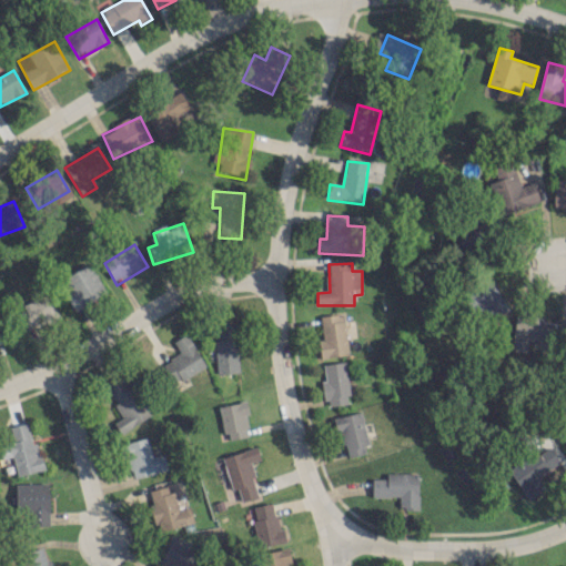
[(67,295),(74,312),(107,297),(92,265),(68,276),(74,292),(67,295)]
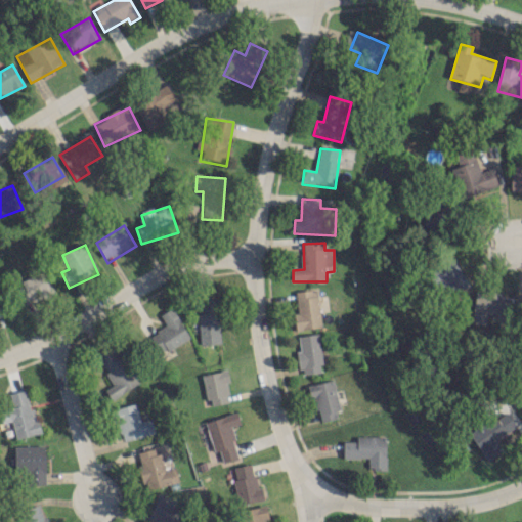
[(23,283),(32,306),(55,296),(46,272),(23,283)]
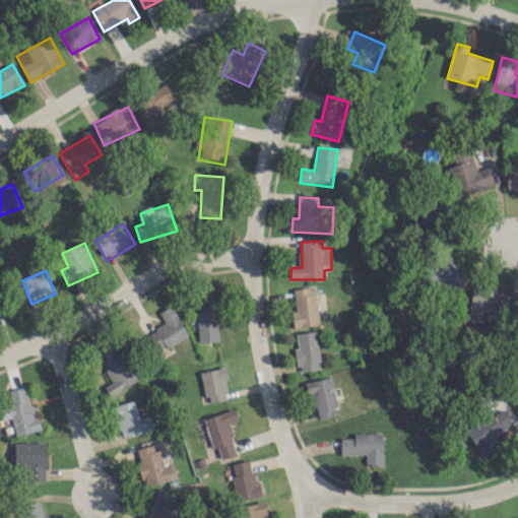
[(295,290),(297,313),(294,313),(295,329),(320,326),(316,288),(295,290)]
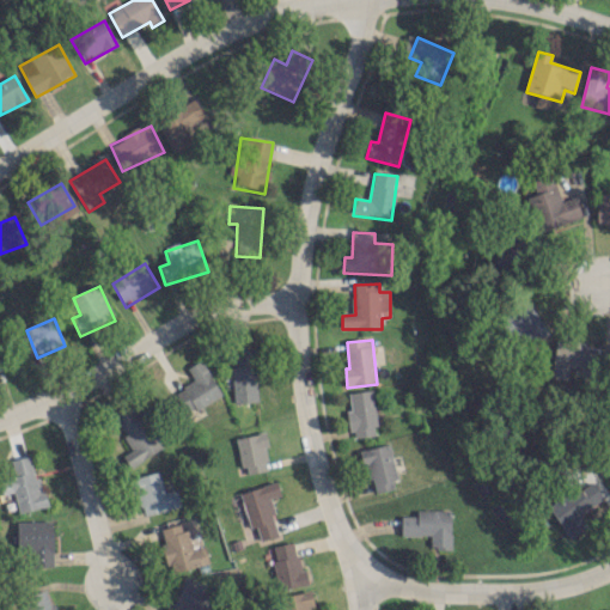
[(235,404),(258,403),(257,385),(263,384),(262,351),(236,352),(236,367),(232,367),(235,404)]
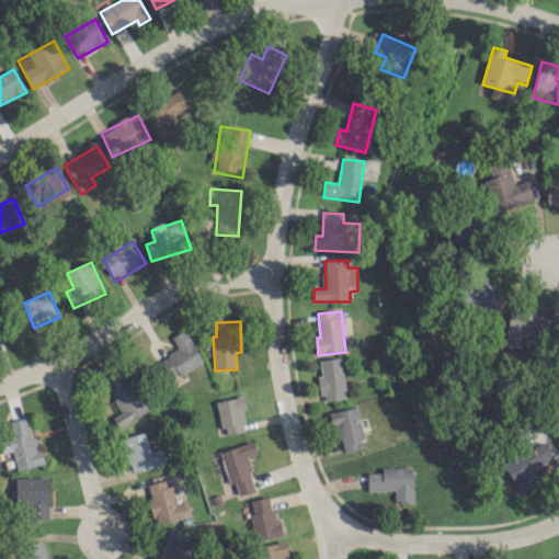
[(163,358),(174,379),(204,363),(186,331),(172,339),(179,350),(163,358)]
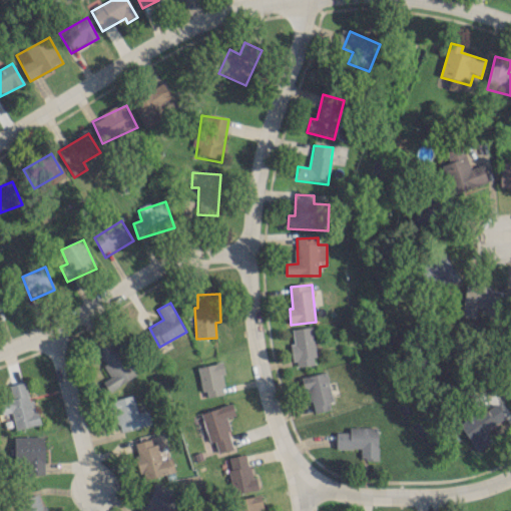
[(317,367),(314,329),(292,330),(295,369),(317,367)]
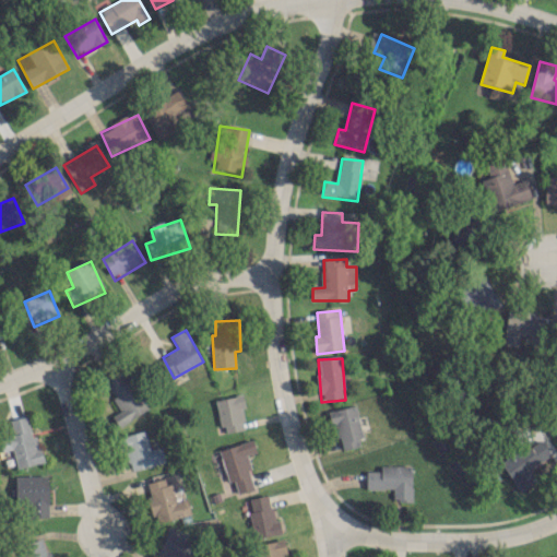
[(129,422),(153,406),(134,378),(127,383),(120,372),(104,383),(129,422)]
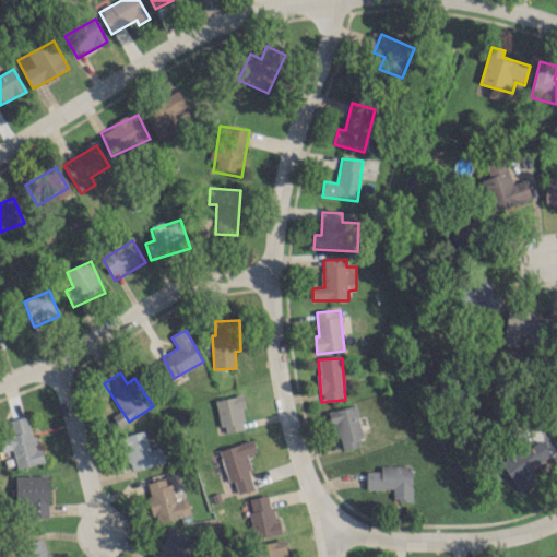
[(224,435),(248,430),(241,396),(217,402),(224,435)]
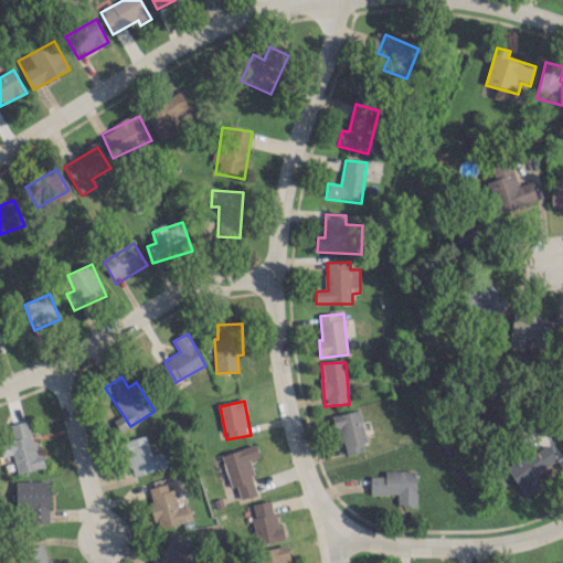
[(333,417),(339,444),(346,443),(348,456),(368,453),(360,412),(333,417)]
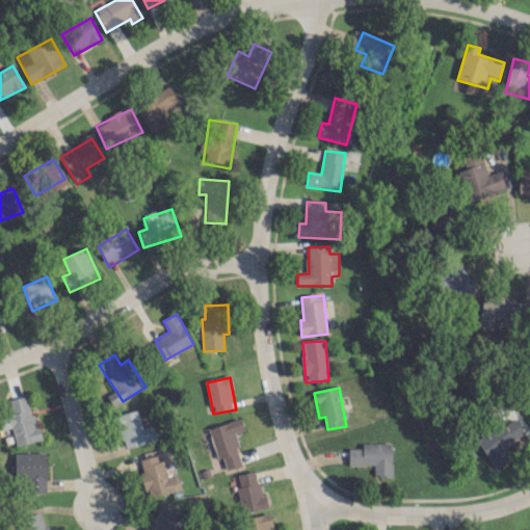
[(11,401),(14,417),(1,419),(3,431),(14,429),(17,447),(40,442),(30,397),(11,401)]
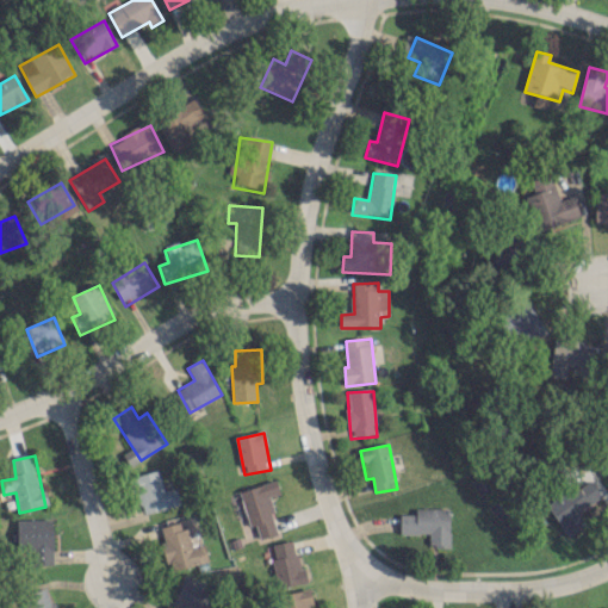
[(143,516),(181,506),(177,489),(165,492),(160,472),(134,478),(143,516)]
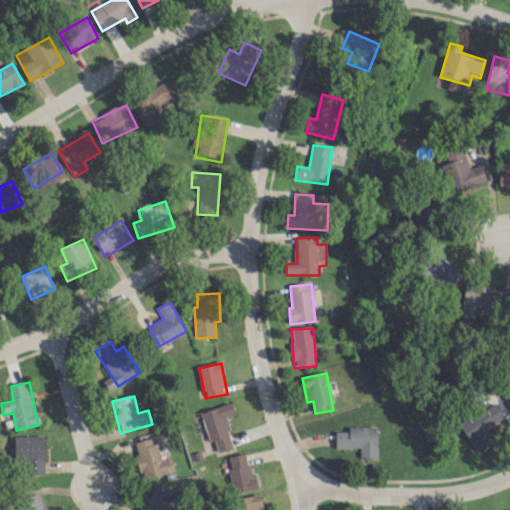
[(484,431),(505,419),(497,404),(486,411),(484,409),(459,423),(475,452),(491,443),(484,431)]
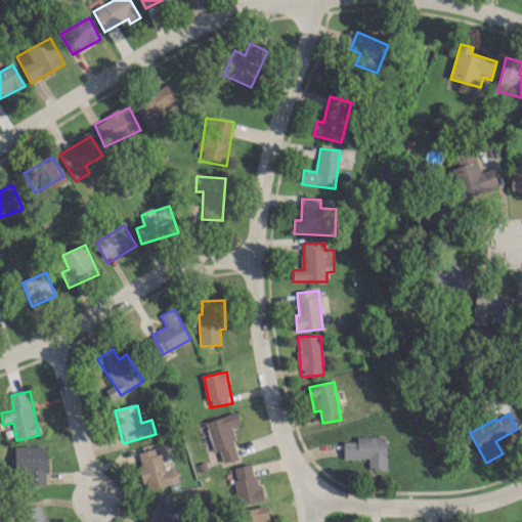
[(206,423),(214,454),(220,452),(223,464),(240,460),(231,428),(242,425),(238,415),(206,423)]
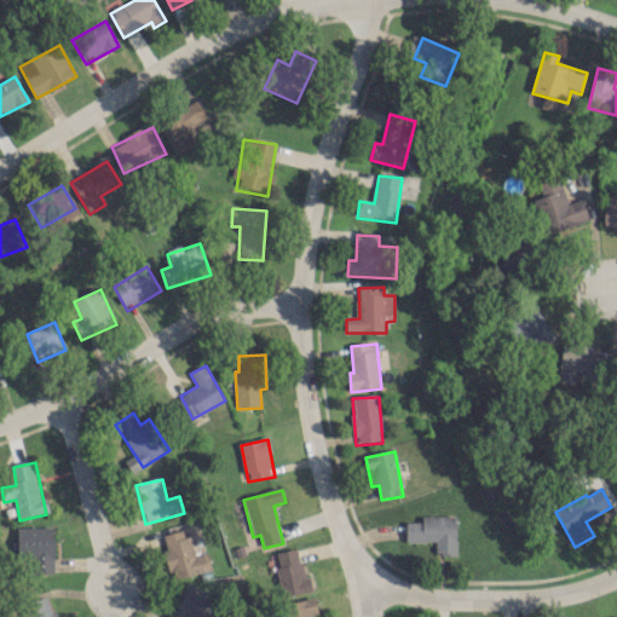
[(457,518),(422,518),(422,524),(407,524),(407,545),(437,545),(437,558),(457,558),(457,518)]
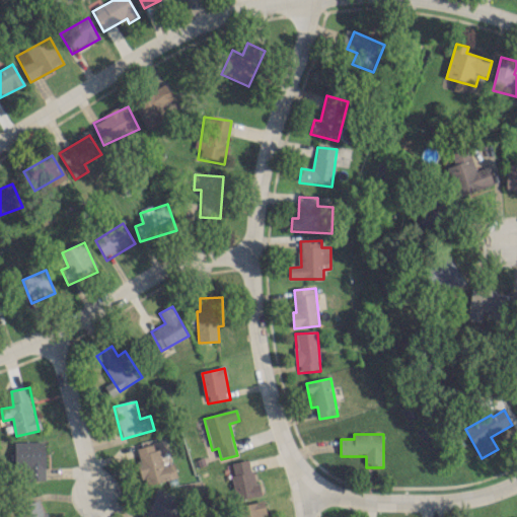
[(46,482),(47,443),(15,443),(15,470),(29,471),(28,482),(46,482)]
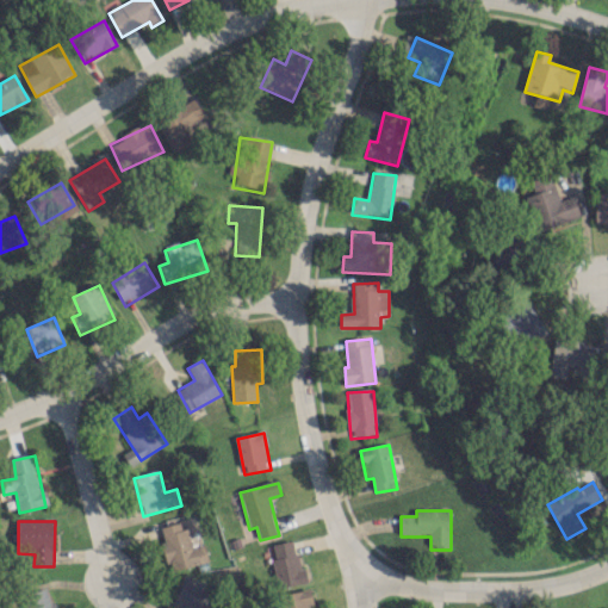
[(162,528),(173,572),(210,564),(205,546),(192,550),(185,523),(162,528)]
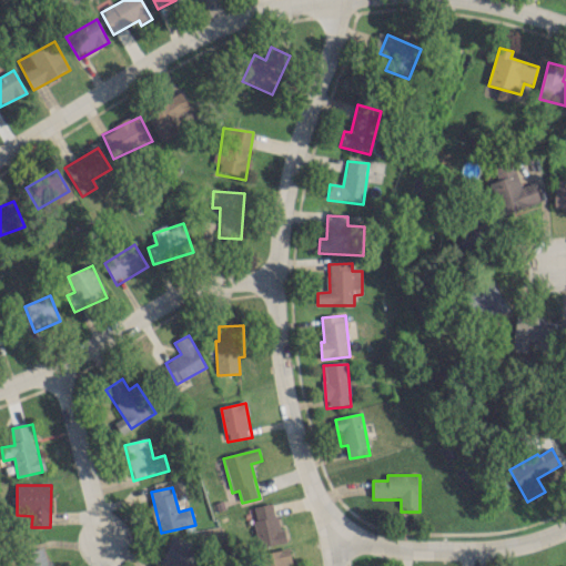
[(261,549),(284,545),(276,505),(253,509),(261,549)]
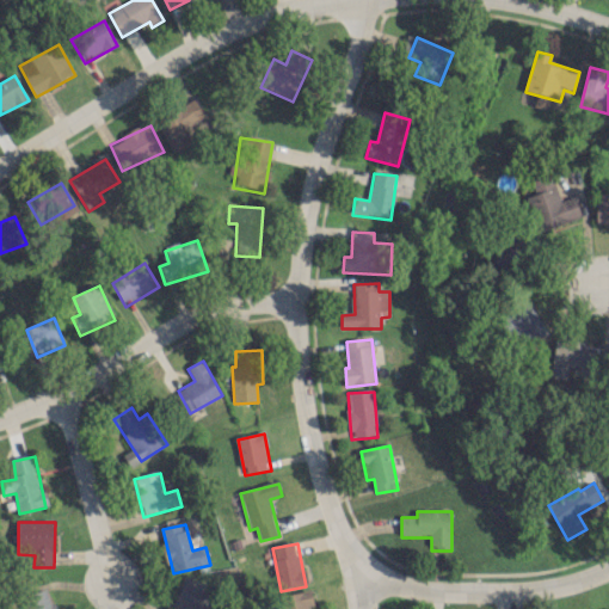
[(219,608),(219,583),(179,584),(179,608),(219,608)]
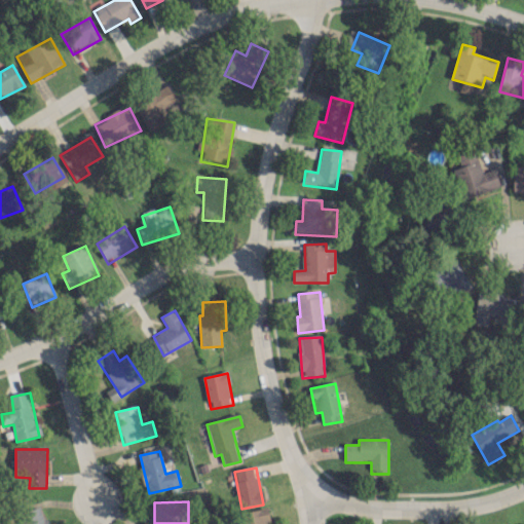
[(45,523),(42,509),(23,513),(25,523),(45,523)]
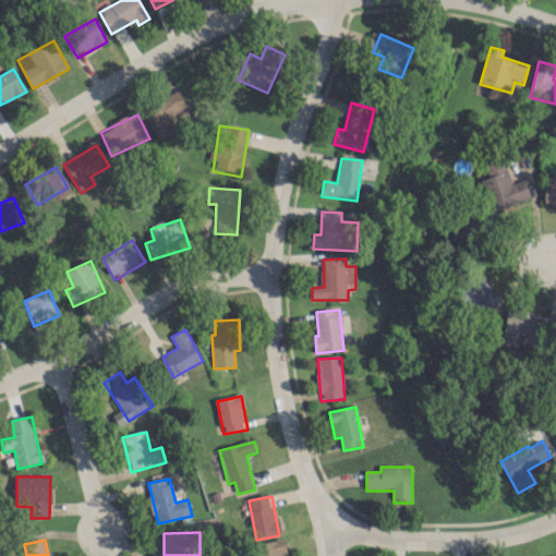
[(283,555),(283,554),(287,553),(285,541),(256,545),(258,555),(283,555)]
